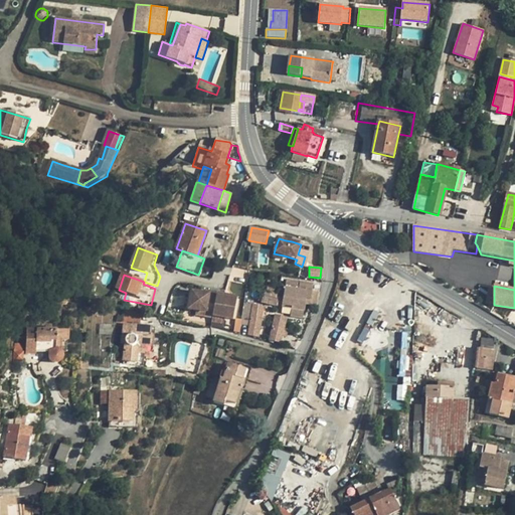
[(514,278),(496,275),(494,286),(514,290),(514,278)]
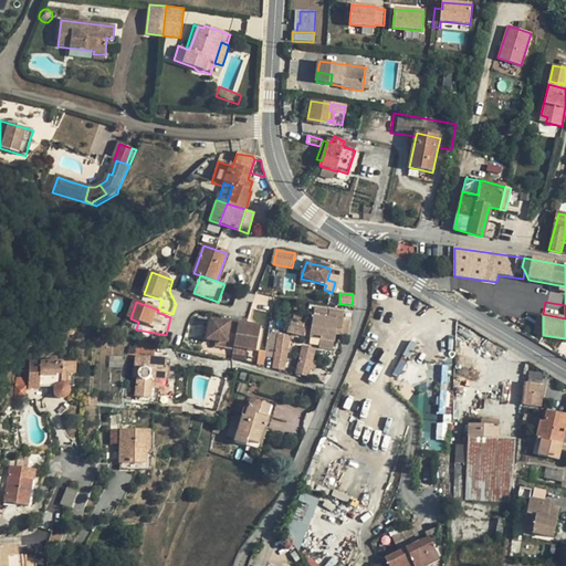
[(343,329),(345,312),(315,308),(311,338),(321,339),(320,348),(334,349),(335,342),(336,342),(337,329),(343,329)]
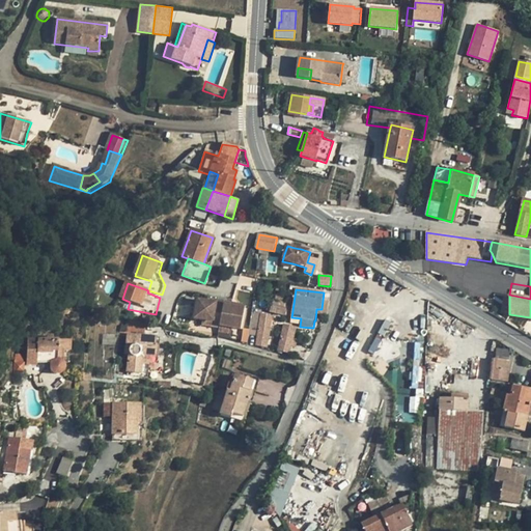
[(328,309),(329,302),(323,301),(322,309),(316,309),(316,313),(326,315),(328,309)]
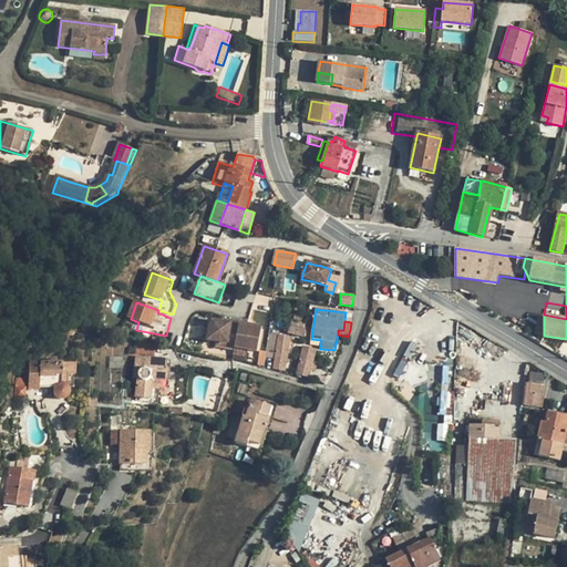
[(235,347),(239,323),(213,322),(209,342),(217,343),(235,347)]
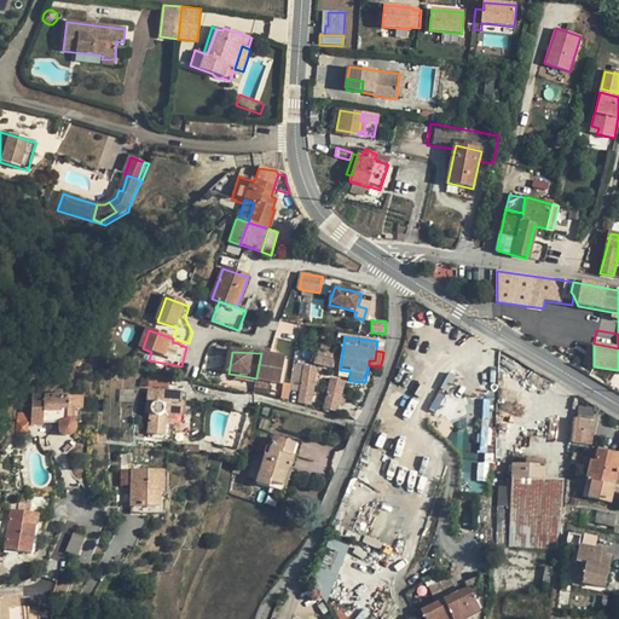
[(256,379),(255,382),(266,383),(281,386),(284,362),(282,360),(270,359),(270,356),(261,353),(256,379)]
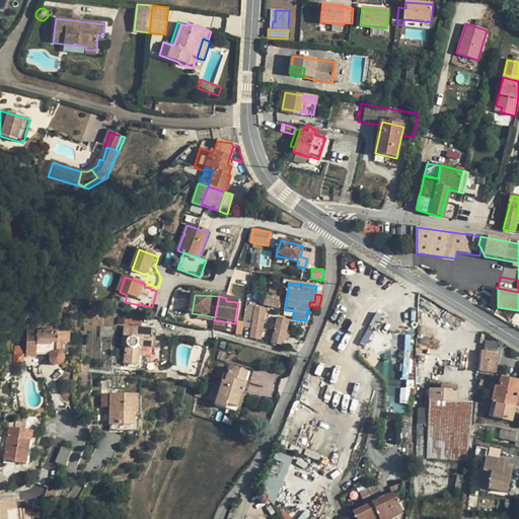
[(264,306),(279,309),(279,308),(281,300),(281,299),(266,296),(264,306)]
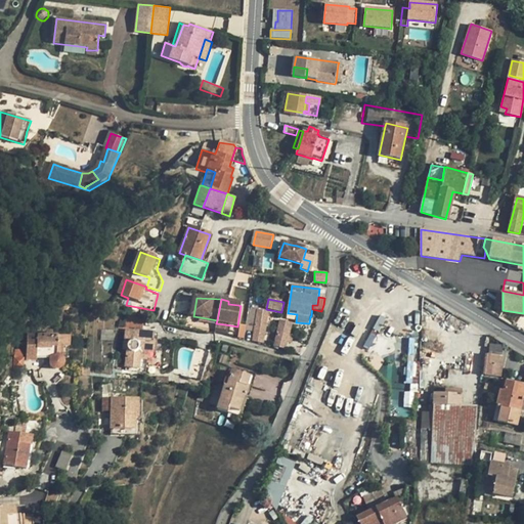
[(253,342),(264,343),(269,312),(258,310),(253,342)]
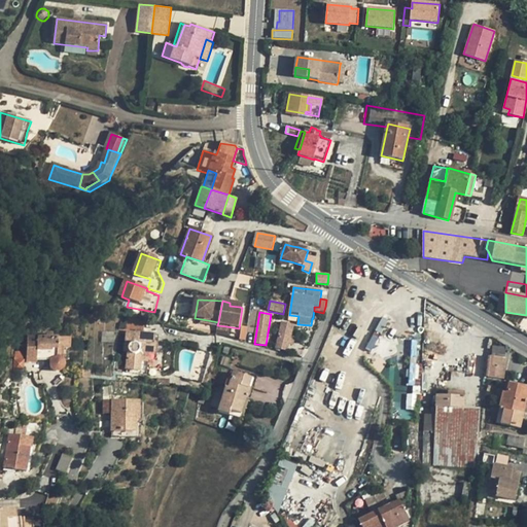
[(145,319),(131,315),(126,331),(125,351),(128,351),(127,369),(119,369),(119,373),(136,374),(147,375),(148,361),(142,361),(143,354),(149,354),(149,358),(154,358),(155,344),(153,344),(154,335),(142,334),(145,319)]
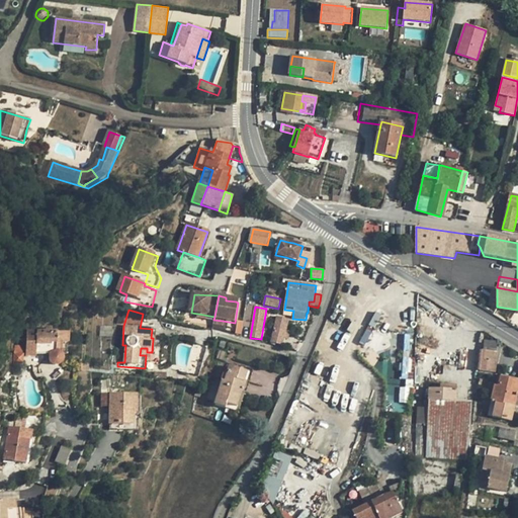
[(214,317),(198,314),(198,320),(213,323),(213,320),(214,317)]
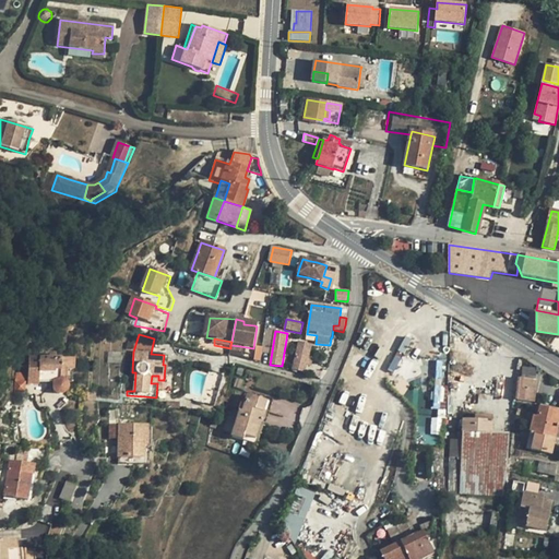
[(312,345),(300,343),(294,370),(305,372),(312,345)]
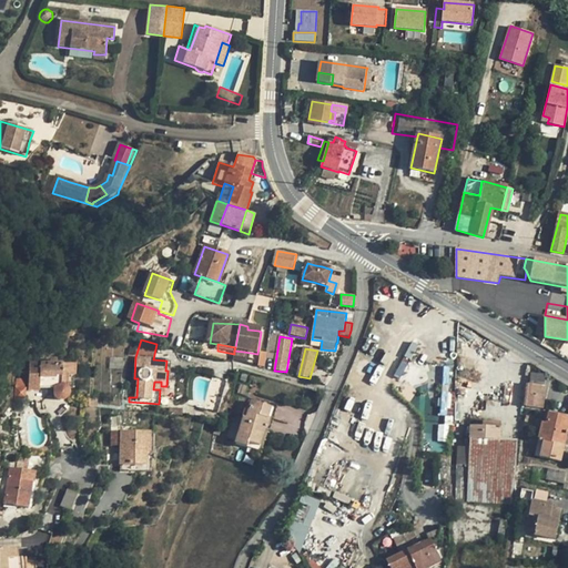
[(62,386),(61,385),(61,376),(73,376),(73,365),(57,364),(57,361),(50,359),(50,364),(30,363),(29,389),(40,391),(40,387),(56,387),(53,393),(54,396),(56,398),(58,401),(62,401),(66,399),(67,398),(68,396),(69,392),(67,388),(67,387),(66,386),(63,386),(62,386)]
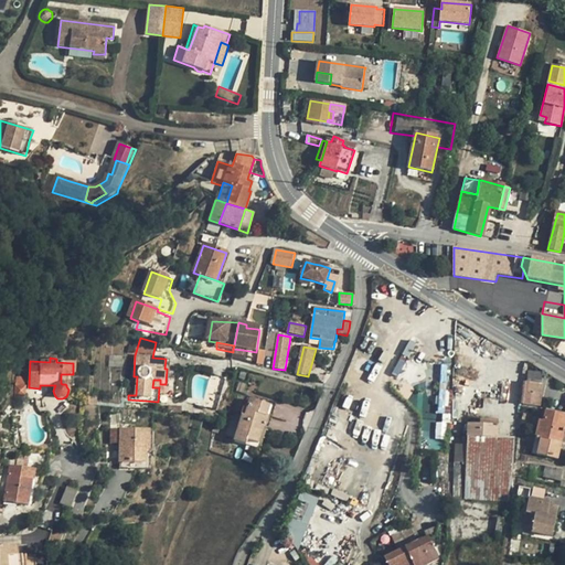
[(167,369),(166,384),(173,385),(174,370),(167,369)]
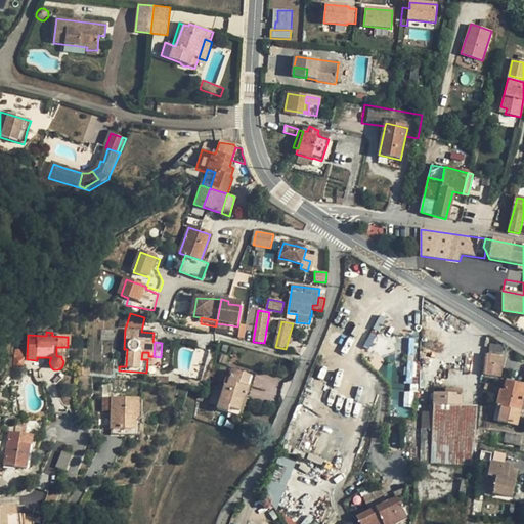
[(500,348),(488,346),(487,355),(499,356),(500,348)]
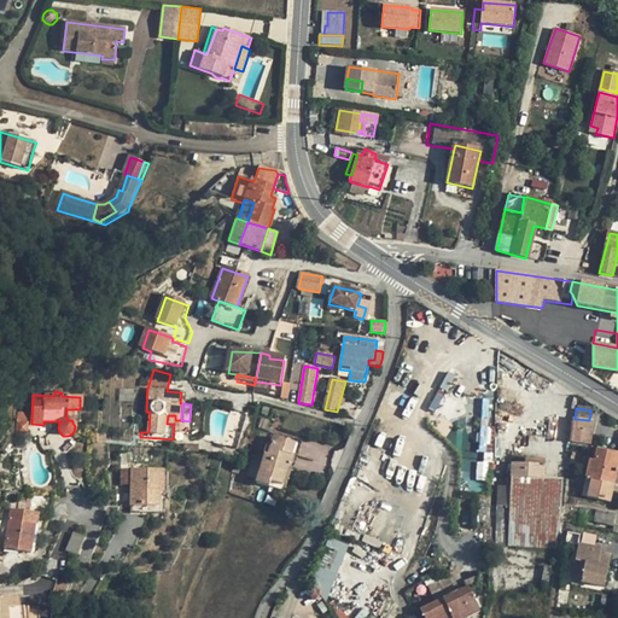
[(66,409),(66,419),(68,420),(69,420),(71,420),(73,421),(73,423),(80,423),(80,409),(66,409)]
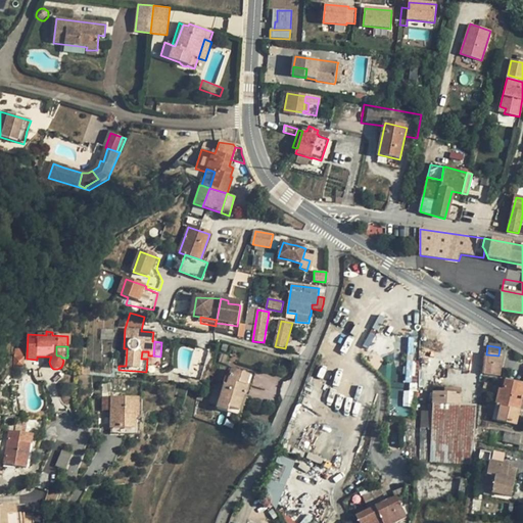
[(198,346),(189,376),(204,379),(214,350),(198,346)]
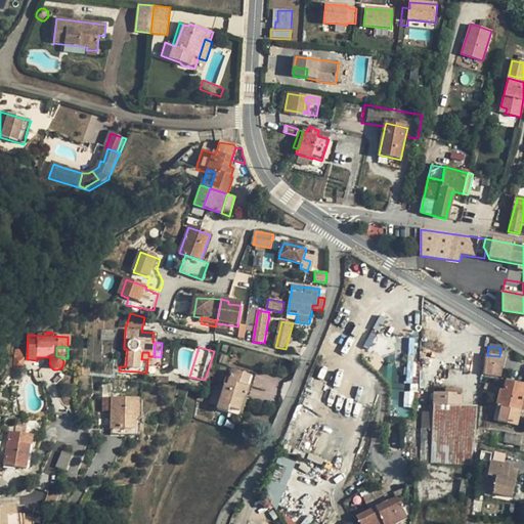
[(15,350),(14,367),(24,368),(25,350),(15,350)]
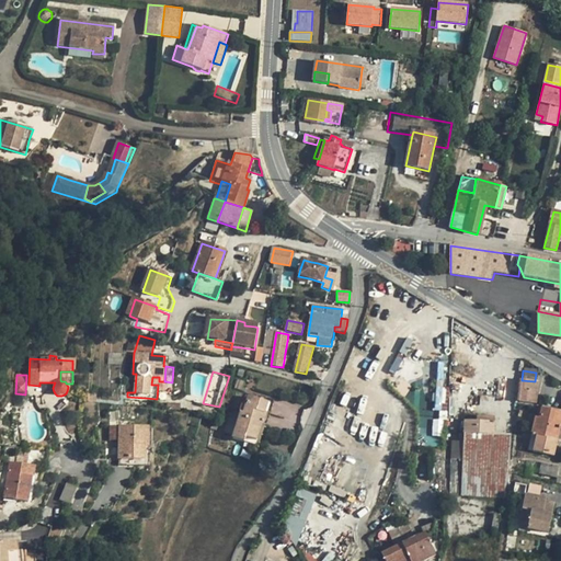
[(535,381),(522,380),(519,400),(519,401),(536,403),(538,382),(535,381)]
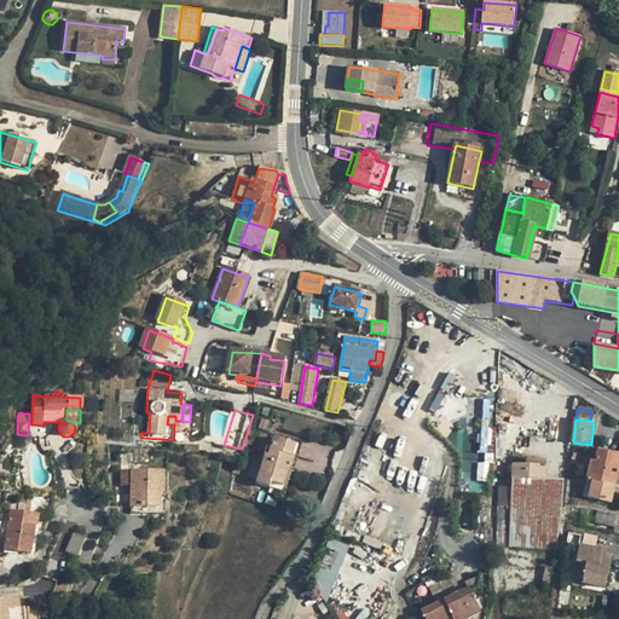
[(266,455),(258,484),(271,487),(272,482),(283,485),(288,468),(290,469),(294,457),(291,456),(295,444),(275,439),(272,445),(270,456),(266,455)]
